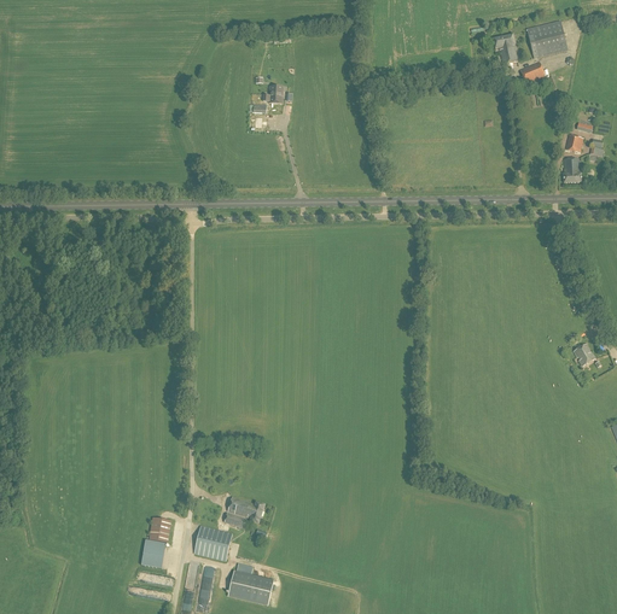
[(533,57),(566,48),(559,19),(525,27),(533,57)]
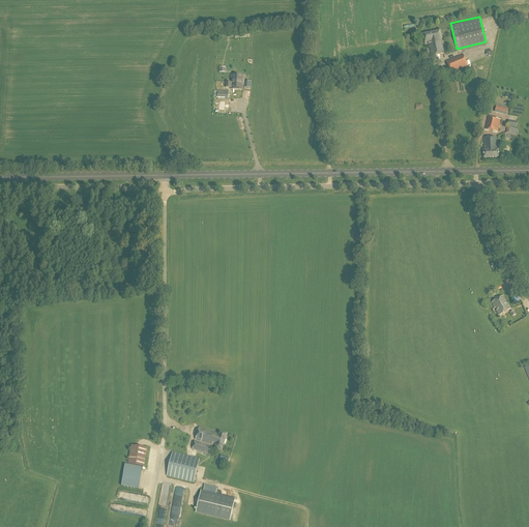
[(440,36),(438,28),(422,31),(423,39),(428,39),(431,54),(443,51),(440,36)]
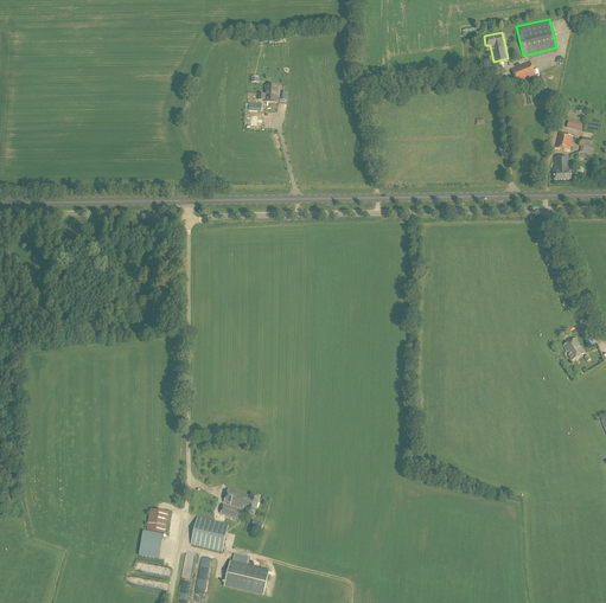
[(515,81),(535,72),(529,59),(510,66),(515,81)]
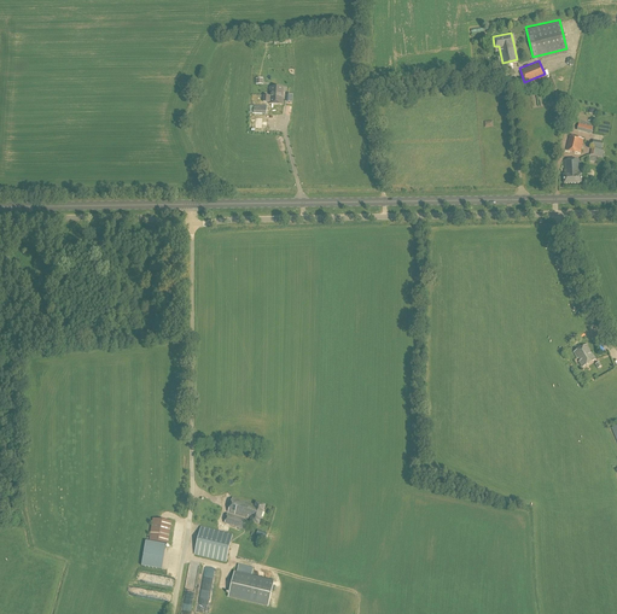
[(551,89),(557,87),(551,74),(546,76),(551,89)]
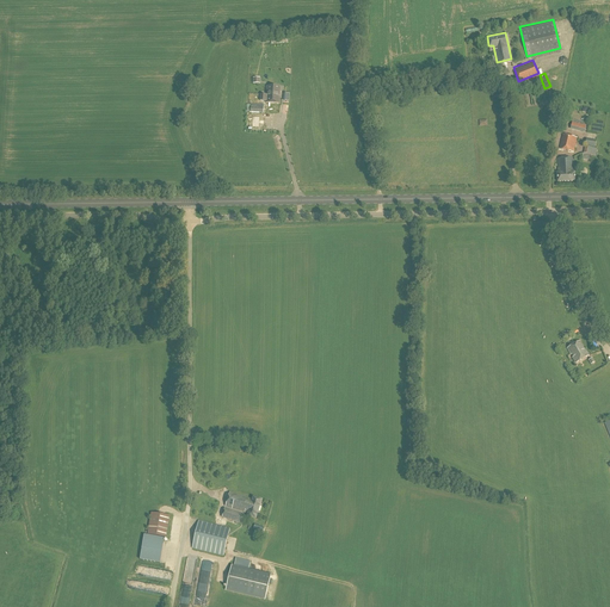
[(278,100),(279,84),(265,84),(265,92),(259,91),(259,98),(265,98),(264,100),(278,100)]
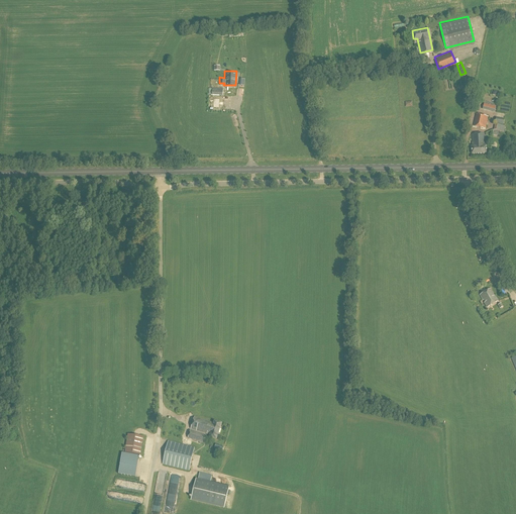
[(485,126),(487,114),(475,111),(473,123),(485,126)]
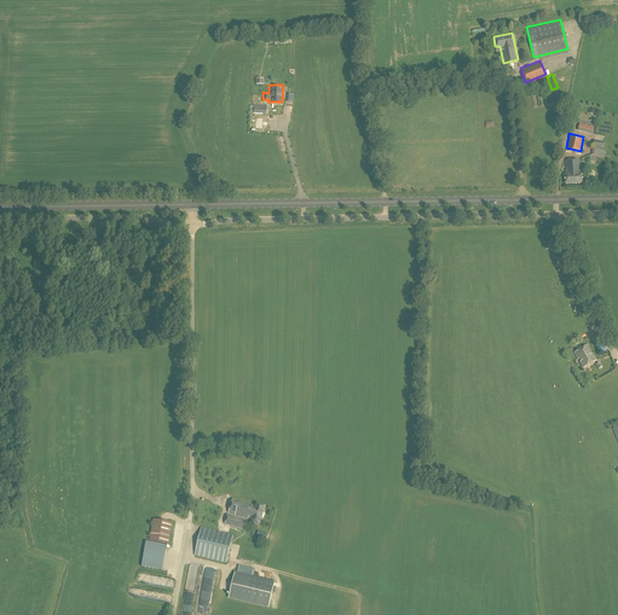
[(601,146),(602,139),(593,137),(591,145),(590,152),(602,155),(604,148),(601,146)]
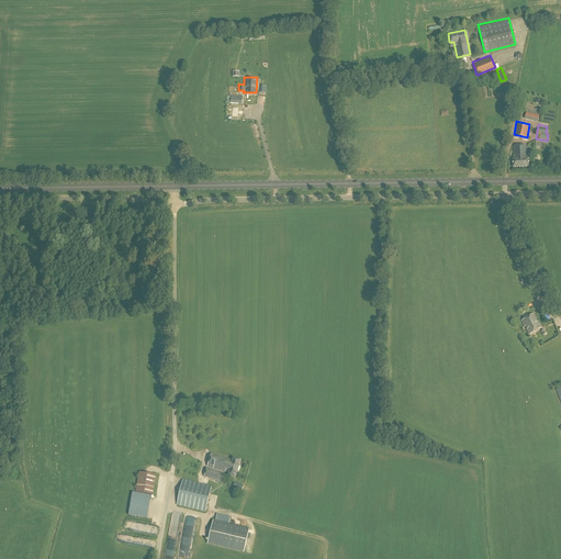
[(526,156),(525,143),(512,143),(513,156),(512,156),(512,165),(527,164),(527,156),(526,156)]
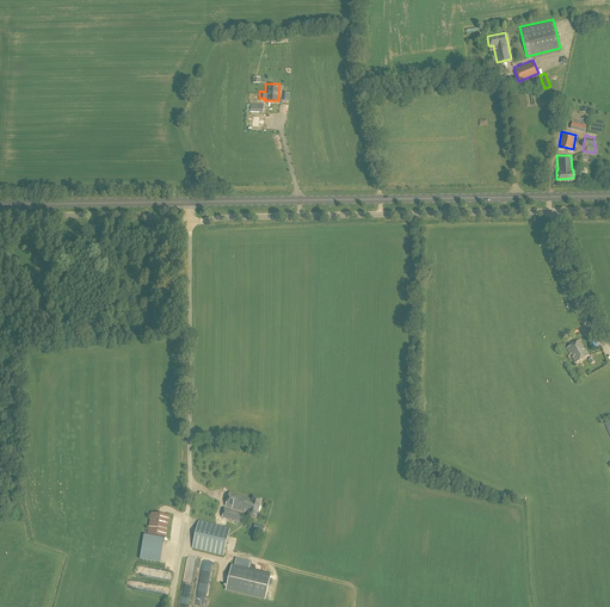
[(583,324),(587,333),(595,328),(590,320),(583,324)]
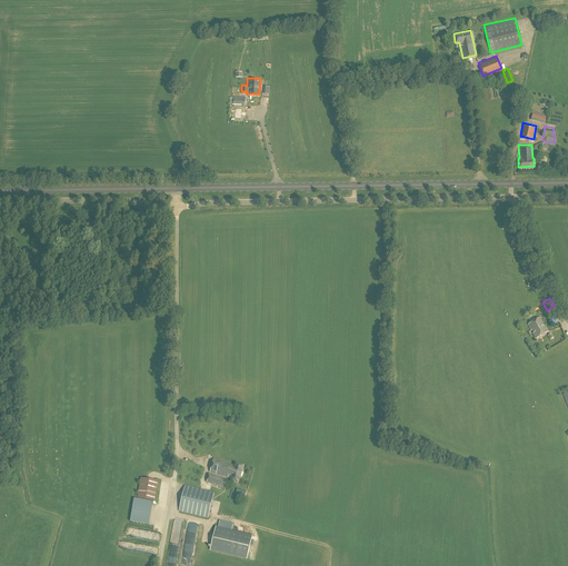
[(535,336),(547,329),(538,316),(527,323),(535,336)]
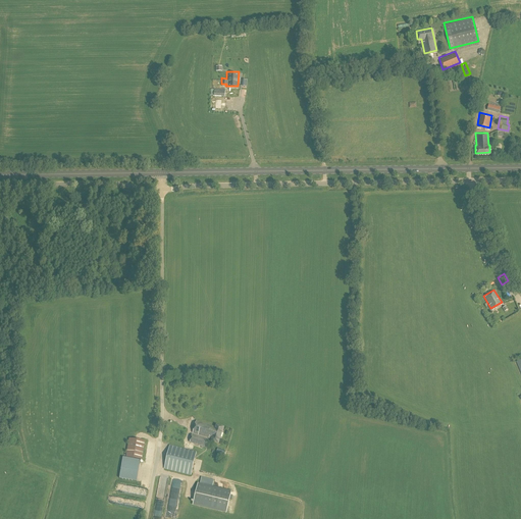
[(214,424),(195,419),(192,430),(211,436),(210,438),(211,438),(211,439),(213,440),(213,439),(217,440),(223,425),(215,422),(214,424)]
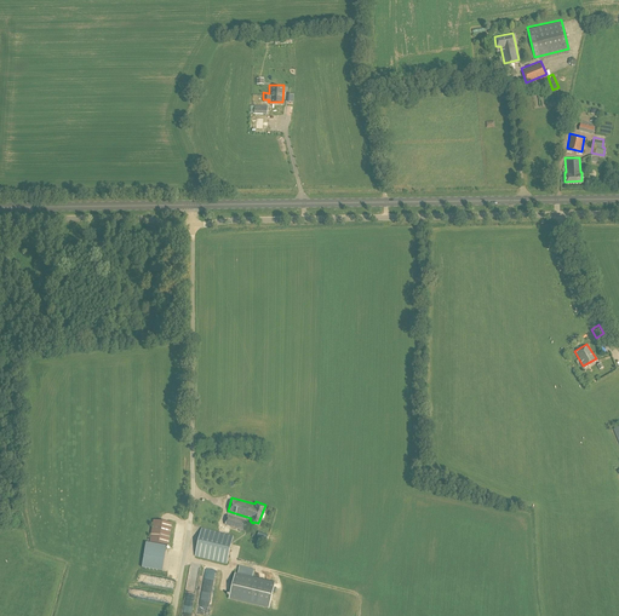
[(244,528),(246,519),(227,513),(224,522),(244,528)]
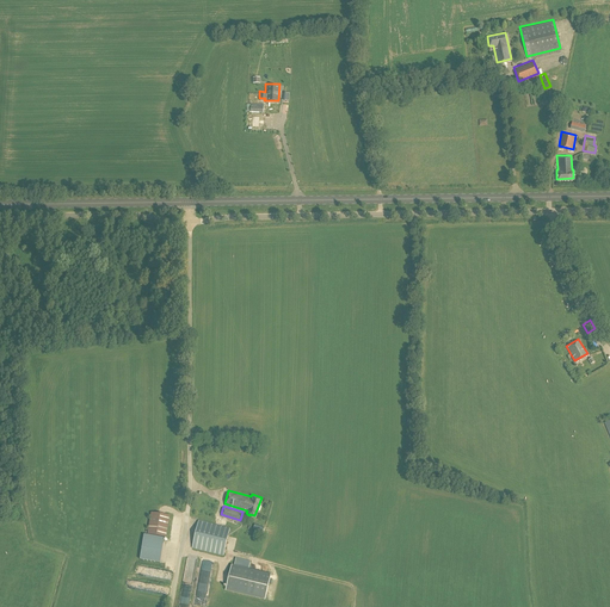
[(165,534),(168,513),(151,509),(147,531),(165,534)]
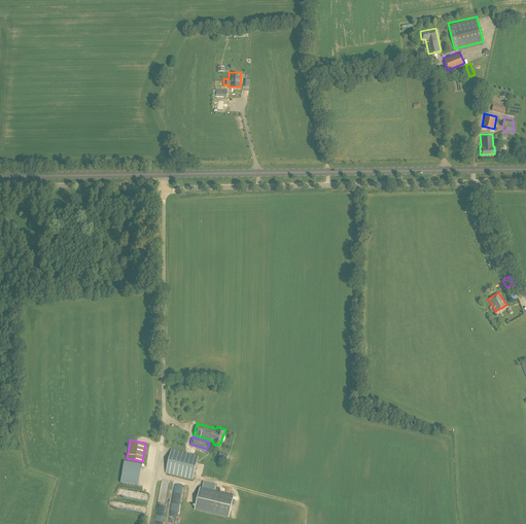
[(191,477),(197,454),(170,448),(165,470),(191,477)]
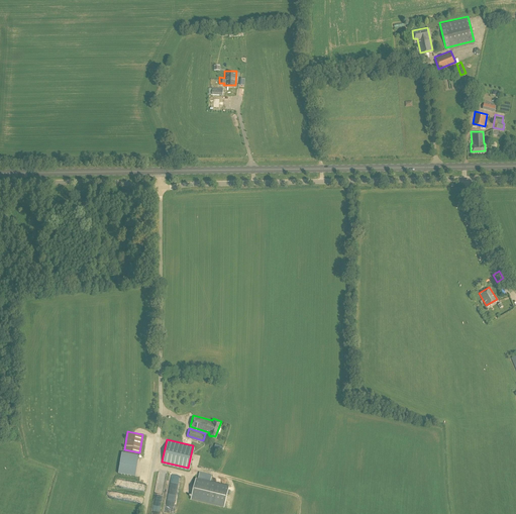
[(223,505),(228,485),(195,477),(190,497),(223,505)]
